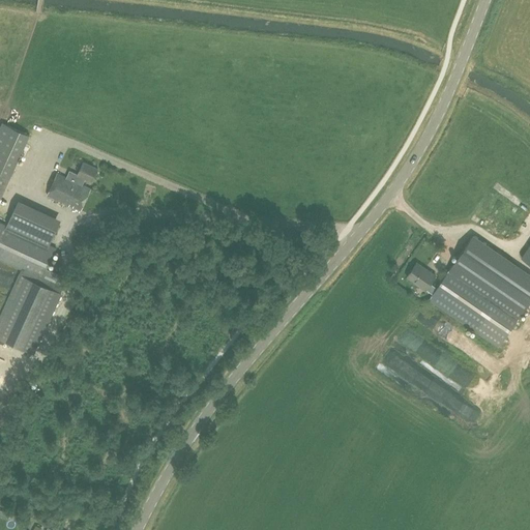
[(2,123),(0,127),(0,151),(18,160),(29,135),(2,123)]
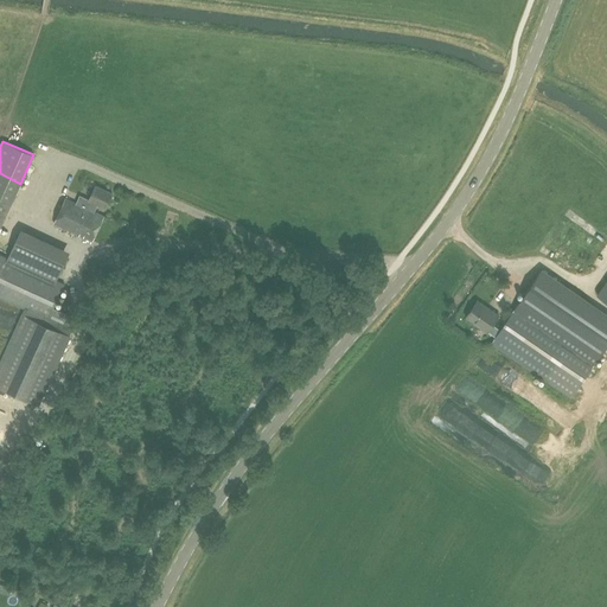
[(80,196),(76,204),(95,211),(98,204),(106,208),(113,192),(96,185),(89,199),(80,196)]
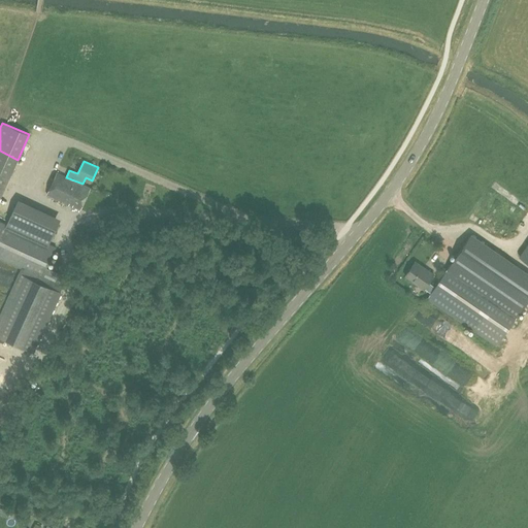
[(0,199),(10,176),(0,171),(0,199)]
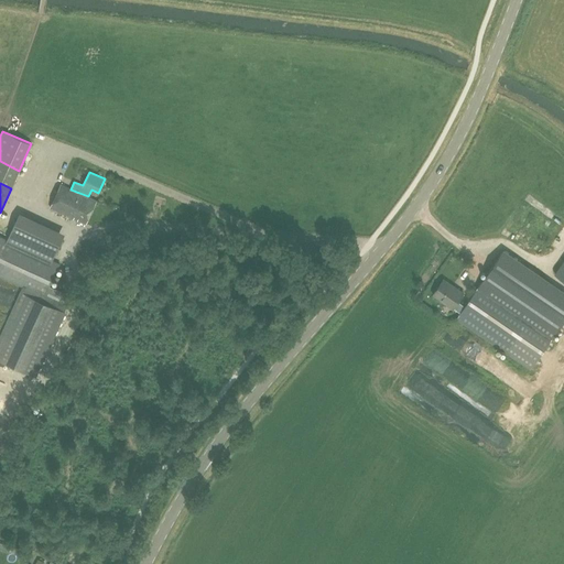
[(88,196),(71,190),(61,185),(51,208),(87,224),(98,201),(88,196)]
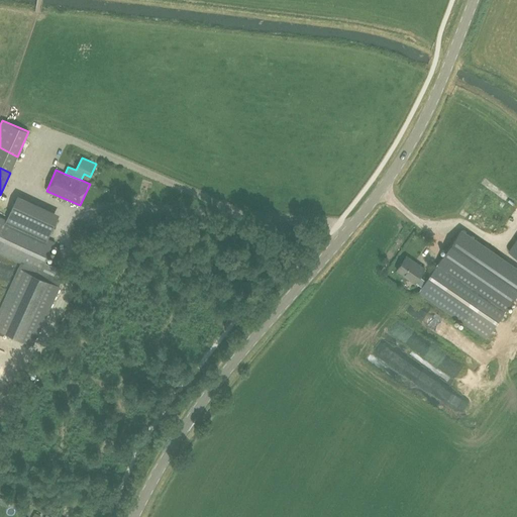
[(44,237),(12,222),(0,216),(0,251),(23,264),(41,272),(46,262),(56,242),(48,239),(44,237)]
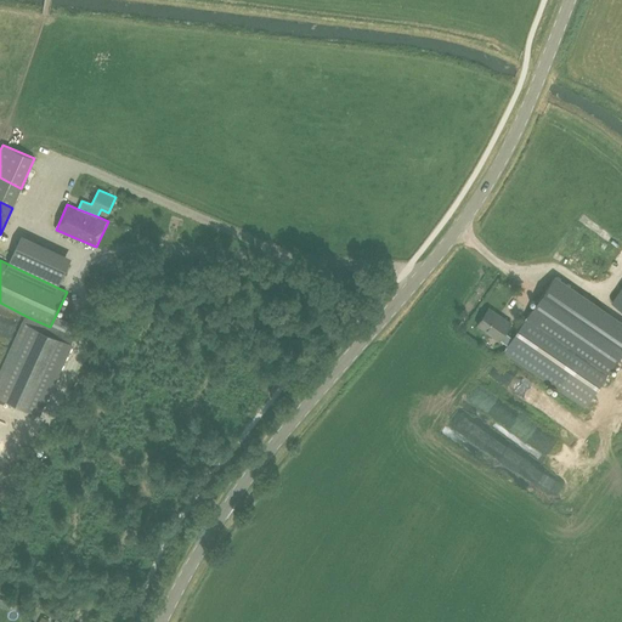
[(135,265),(124,260),(119,275),(130,278),(135,265)]
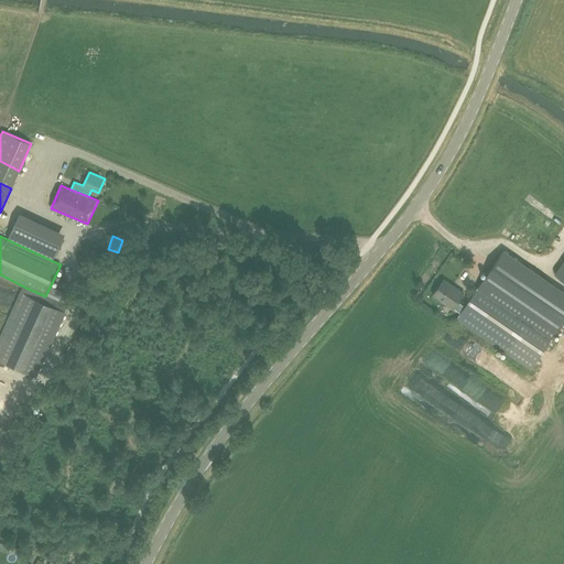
[(531,369),(556,332),(563,320),(563,293),(502,251),(465,306),(462,313),(457,318),(507,353),(531,369)]
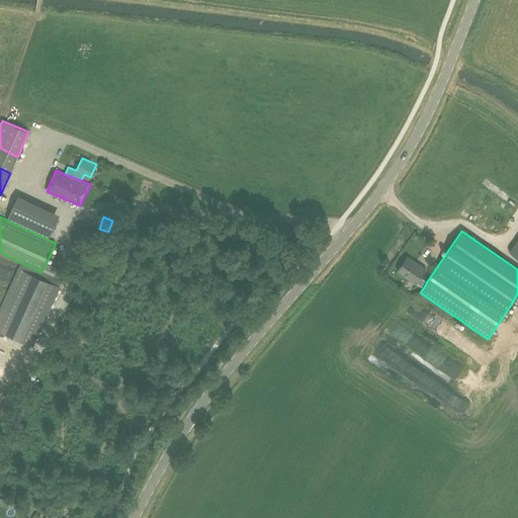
[(517,257),(517,238),(509,251),(517,257)]
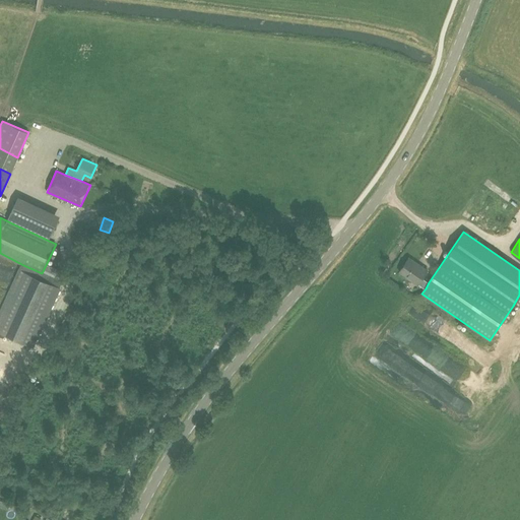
[(418,283),(426,288),(429,282),(423,277),(428,270),(409,257),(399,271),(418,283)]
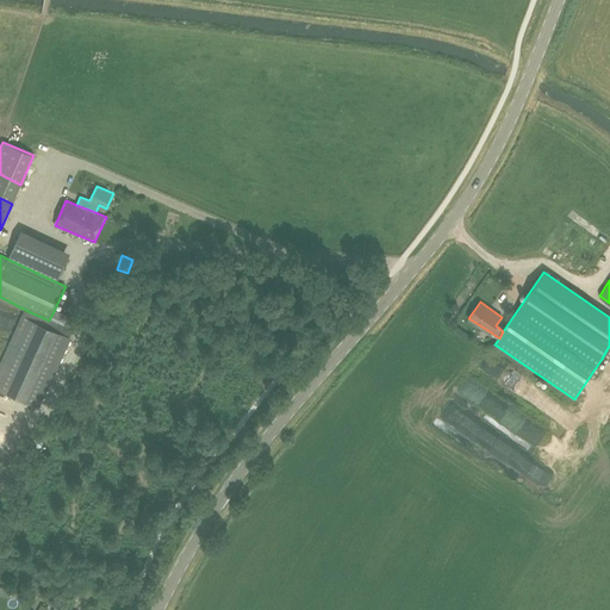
[(79,321),(55,309),(49,321),(47,327),(70,338),(70,337),(79,321)]
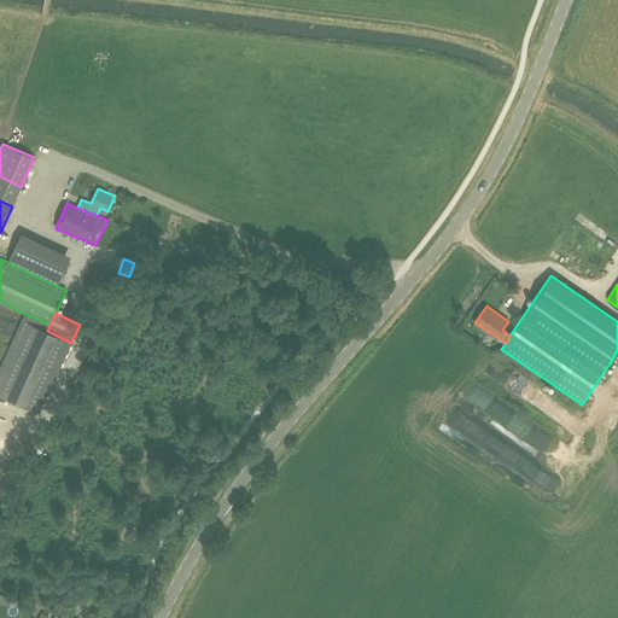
[(73,342),(71,342),(71,343),(47,331),(50,325),(28,315),(0,373),(0,394),(40,412),(73,342)]
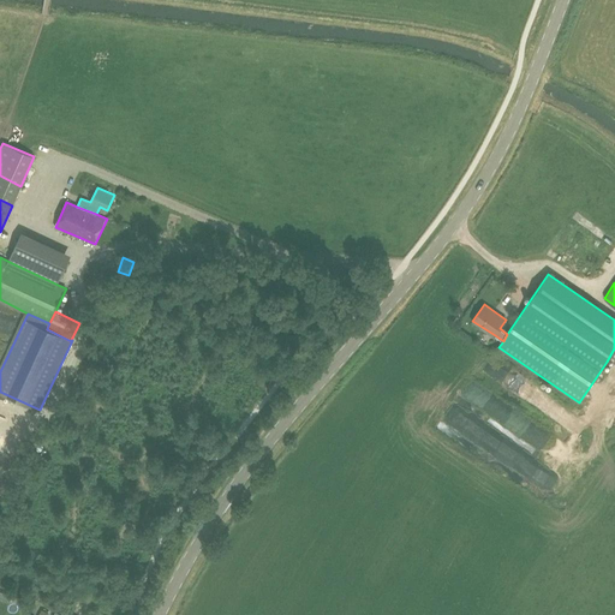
[(471,425),(469,423),(473,417),(459,405),(451,416),(467,429),(471,425)]
